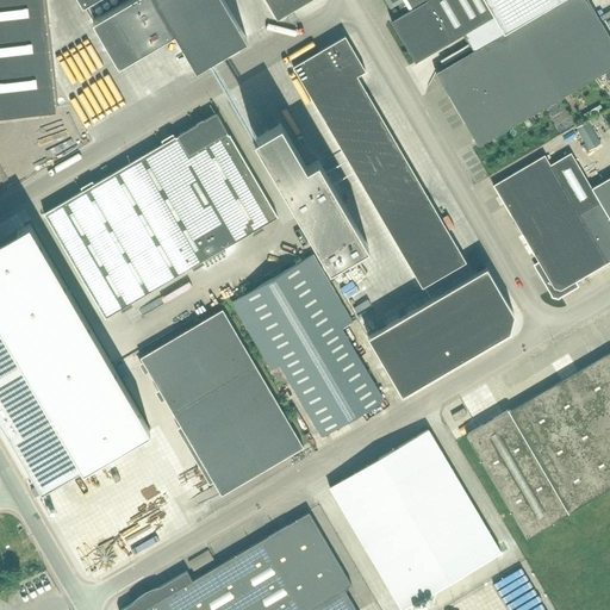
[(0,0),(0,111),(56,106),(44,0),(0,0)]
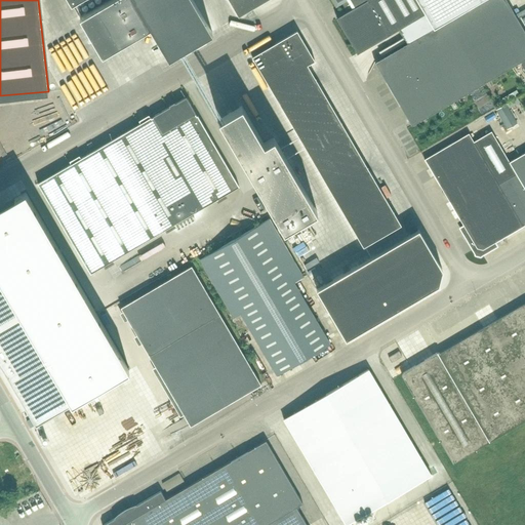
[(150,26),(134,0),(105,0),(97,5),(88,10),(80,15),(103,53),(111,49),(120,43),(150,26)]
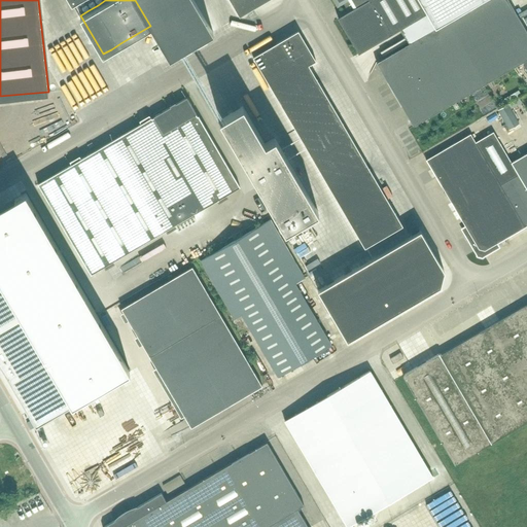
[(135,0),(150,26),(169,58),(212,32),(194,0),(135,0)]
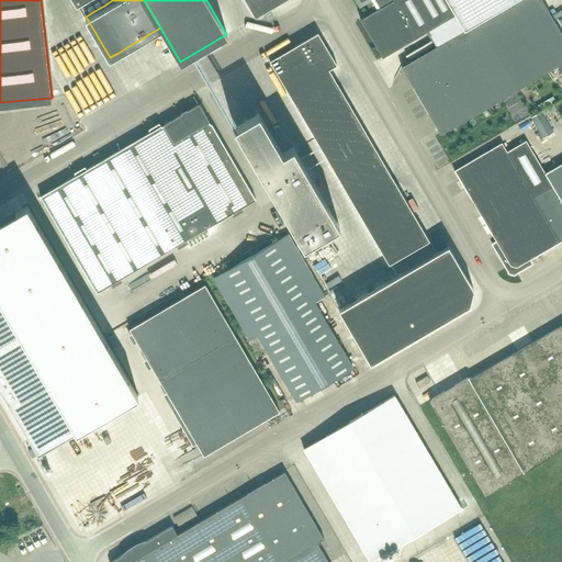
[(244,0),(255,19),(285,0),(244,0)]
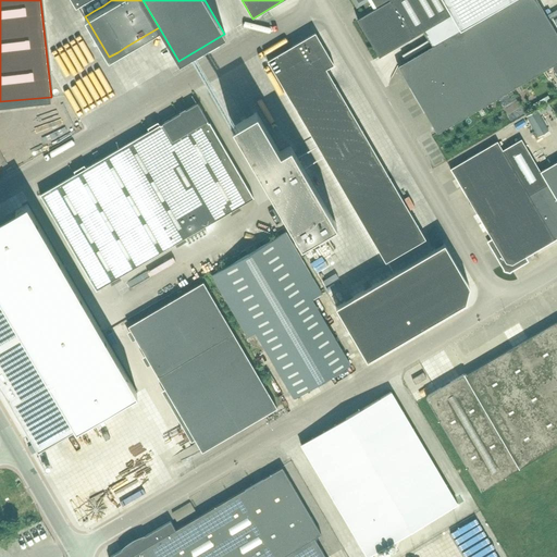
[(353,0),(356,5),(362,2),(368,13),(357,20),(379,57),(422,31),(432,47),(473,23),(482,17),(511,0),(353,0)]
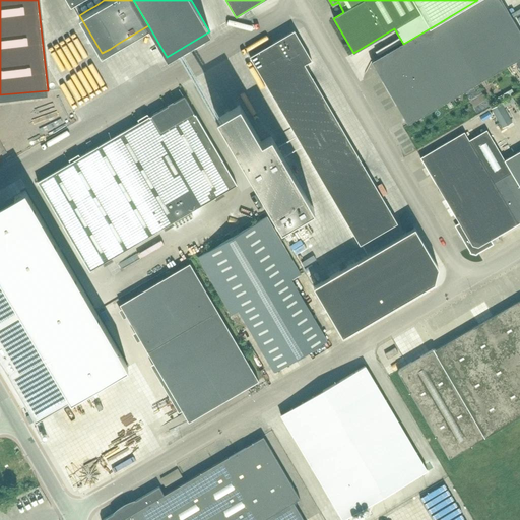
[(477,0),(450,16),(442,21),(477,83),(478,82),(515,61),(519,70),(519,34),(500,0),(477,0)]
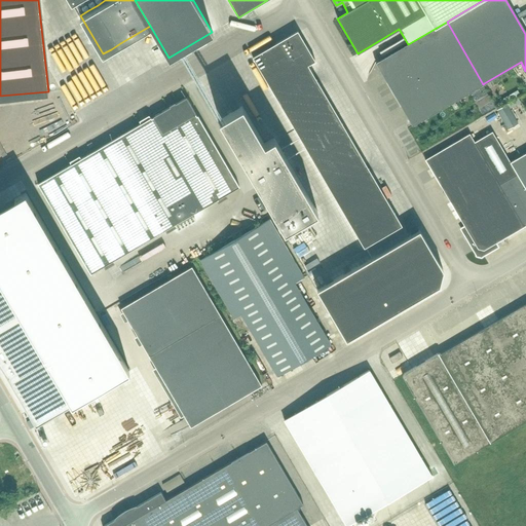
[(408,44),(375,63),(387,82),(387,81),(402,105),(401,106),(412,125),(483,84),(447,22),(408,44)]
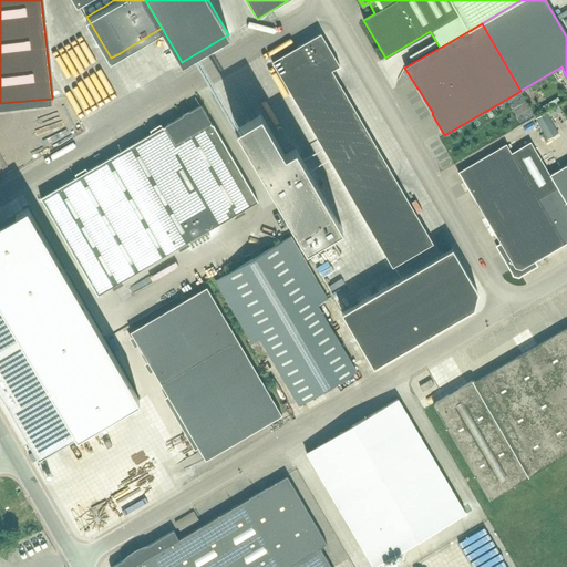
[(318,37),(270,65),(390,270),(431,247),(329,73),(337,69),(336,68),(332,70),(323,55),(328,53),(326,51),(318,37)]
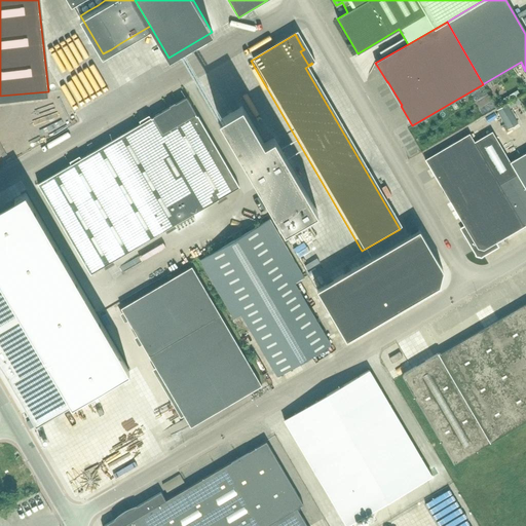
[(81,55),(49,70),(71,117),(103,103),(81,55)]
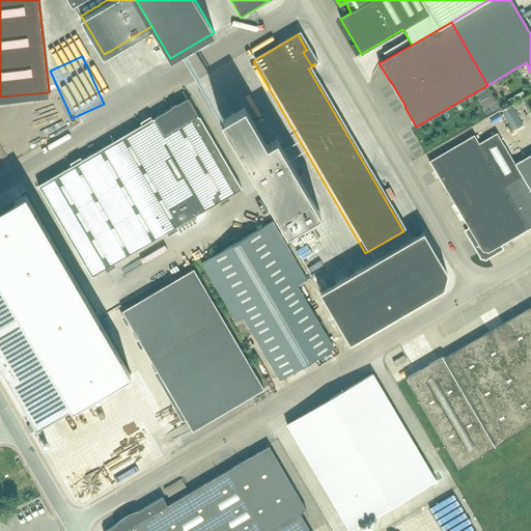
[(257,104),(263,101),(259,90),(253,93),(257,104)]
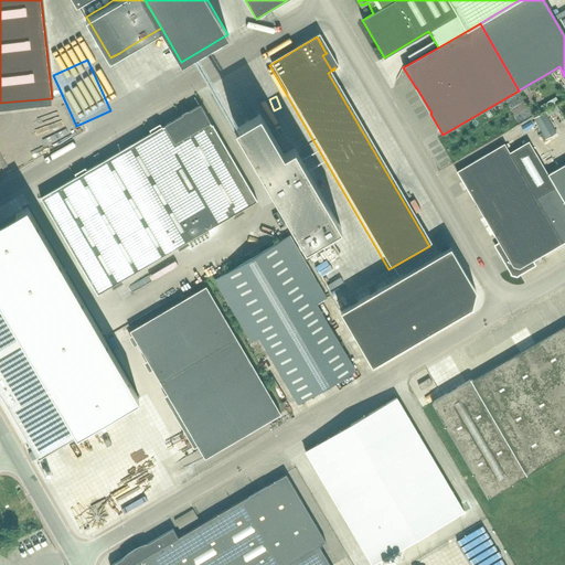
[(52,99),(44,114),(60,121),(66,107),(52,99)]
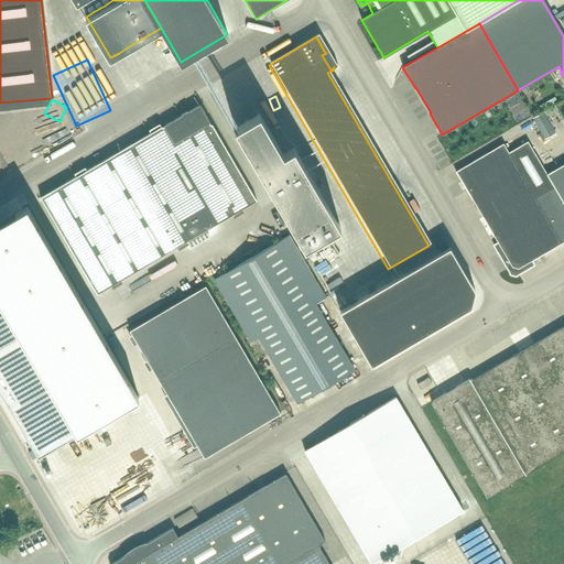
[(210,125),(209,122),(210,122),(199,104),(163,126),(164,126),(162,127),(161,127),(41,197),(97,293),(256,201),(212,125),(210,125)]
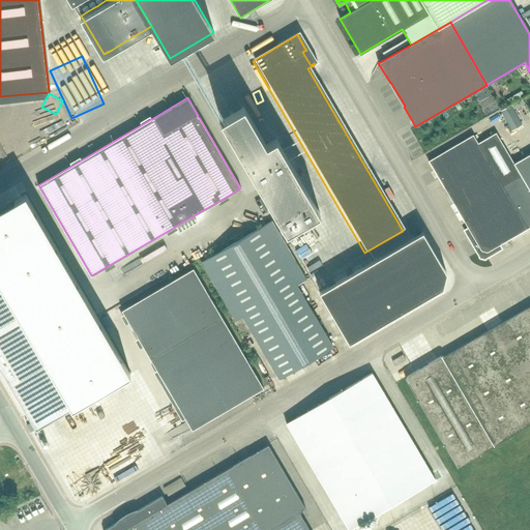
[(510,105),(500,111),(511,129),(521,124),(510,105)]
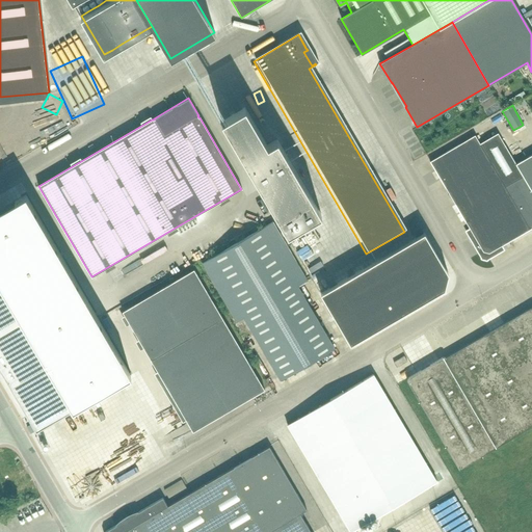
[(221,121),(287,233),(320,213),(276,139),(266,144),(244,107),(221,121)]
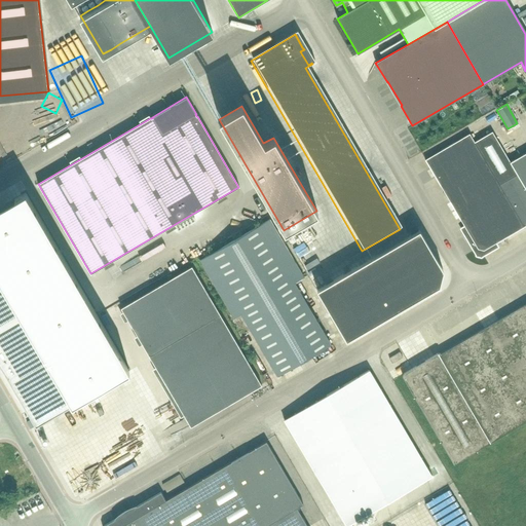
[(470,134),(425,159),(464,226),(460,228),(474,251),(473,251),(476,256),(481,257),(484,256),(483,255),(497,247),(495,243),(525,224),(525,189),(510,162),(491,132),(474,142),(470,134)]
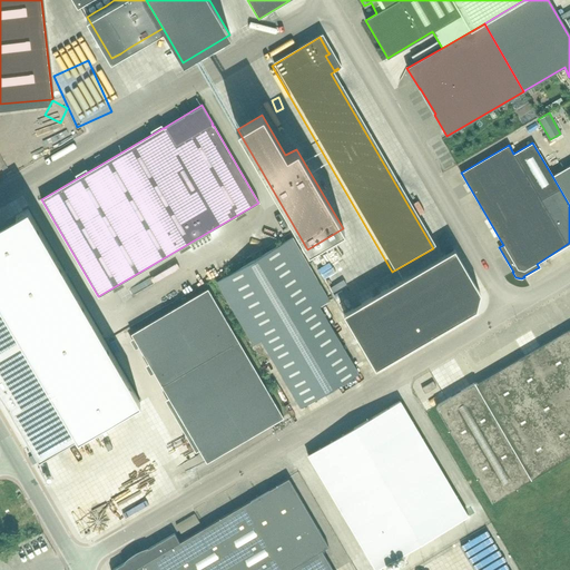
[(569,165),(552,176),(569,205),(569,165)]
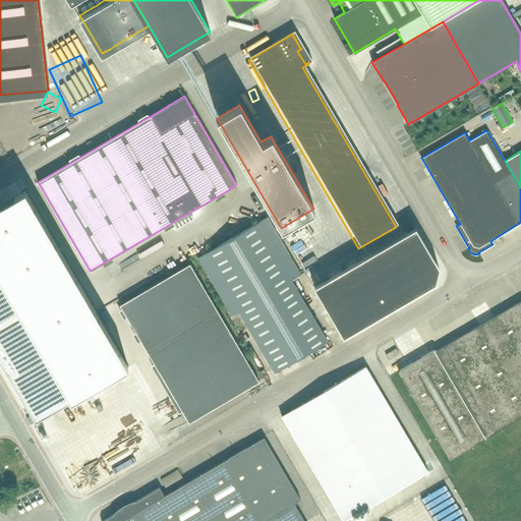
[(24,190),(0,205),(0,361),(35,421),(127,367),(24,190)]
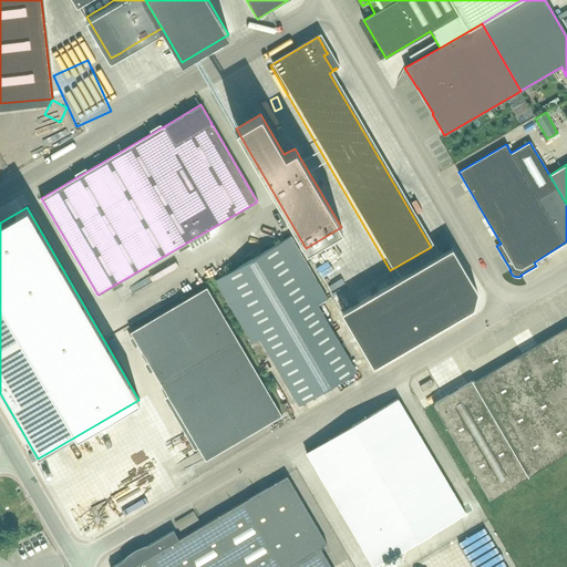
[(327,299),(290,236),(215,280),(251,342),(259,338),(299,405),(356,371),(317,305),(327,299)]
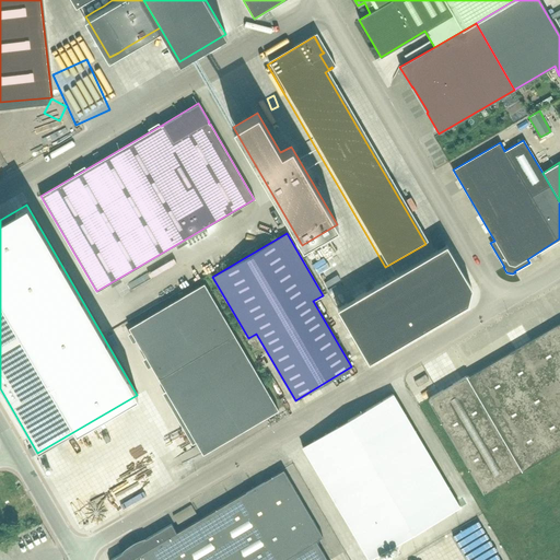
[(446,245),(337,308),(369,362),(467,304),(468,299),(469,294),(471,288),(446,245)]
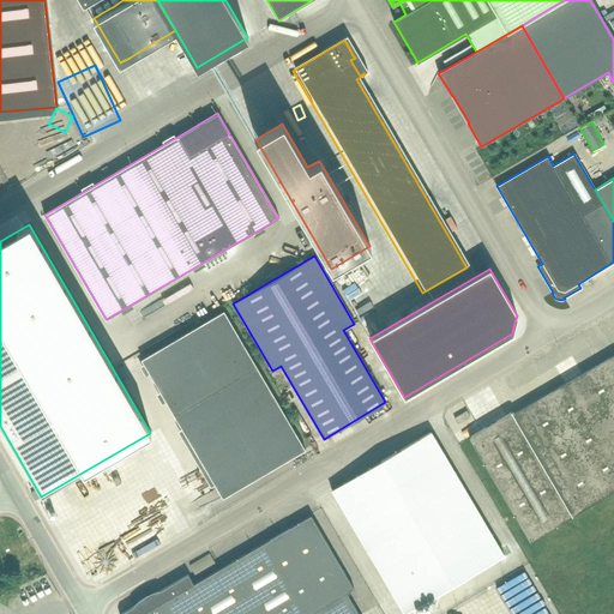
[(222,498),(305,450),(223,311),(140,360),(222,498)]
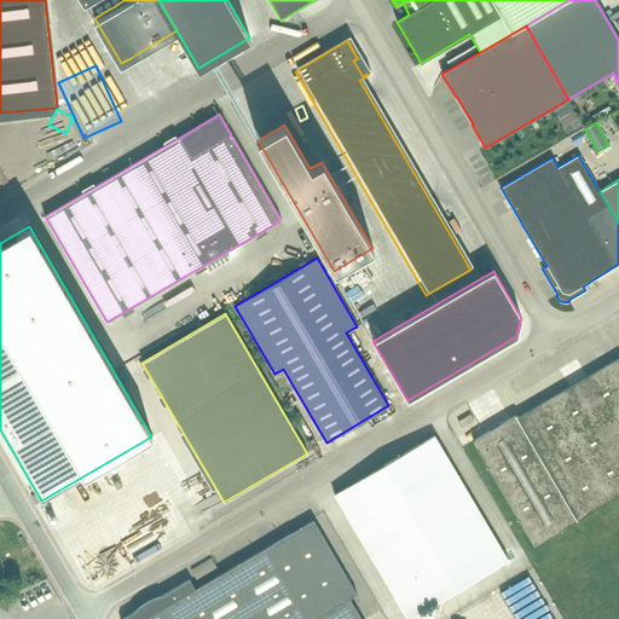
[(618,495),(618,356),(518,416),(515,415),(472,440),(533,545),(618,495)]
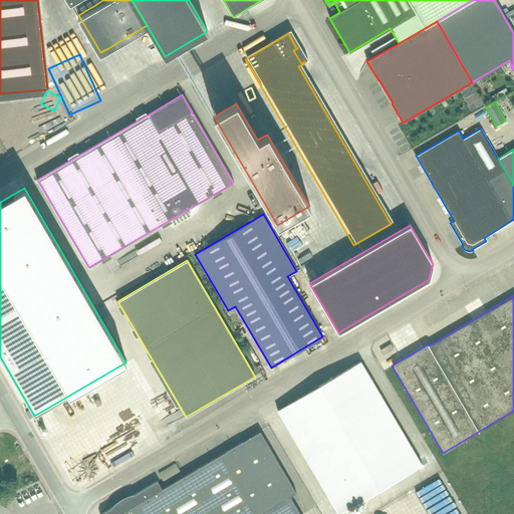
[(422,465),(359,360),(277,410),(338,513),(422,465)]
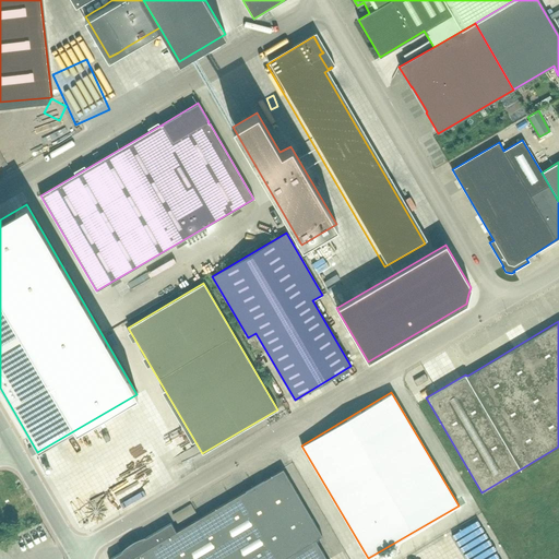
[(32,445),(27,448),(31,455),(36,452),(32,445)]
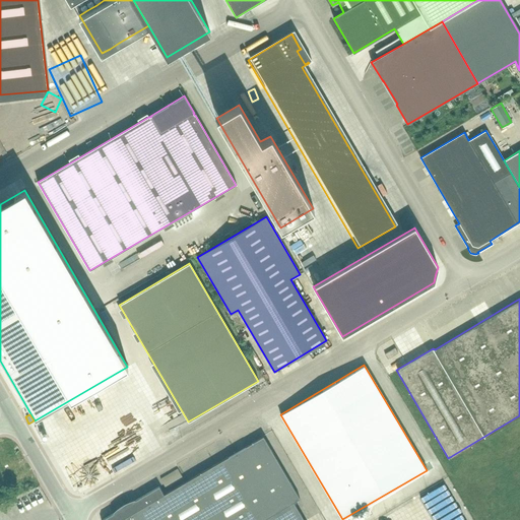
[(304,519),(299,511),(294,502),(300,499),(263,436),(164,495),(158,486),(143,495),(124,506),(124,509),(119,512),(118,510),(111,515),(103,519),(102,519),(304,519)]
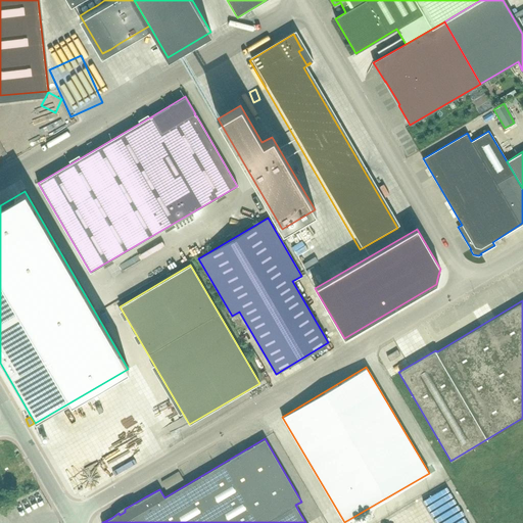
[(81,472),(85,482),(96,477),(92,467),(81,472)]
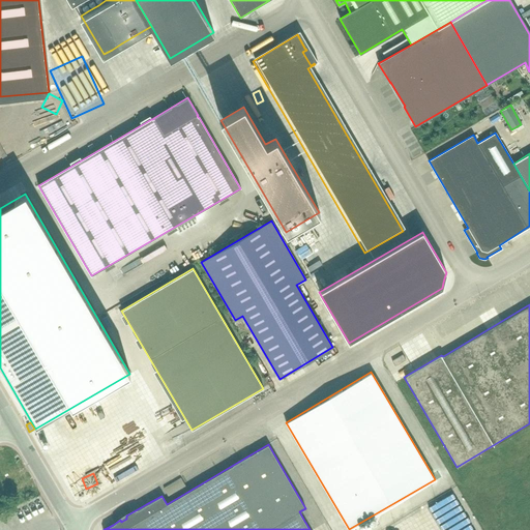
[(70,495),(75,493),(68,482),(64,484),(70,495)]
